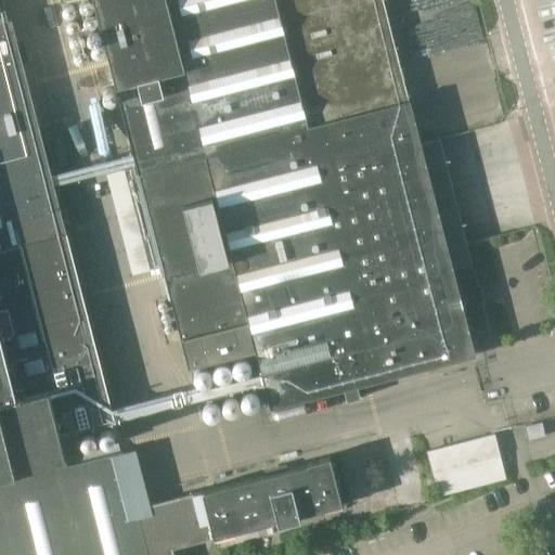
[(0,0),(0,554),(173,554),(172,549),(214,539),(217,550),(278,533),(301,536),(299,527),(345,515),(330,461),(137,507),(12,18),(8,20),(2,0),(93,0),(189,369),(255,351),(270,409),(475,356),(469,335),(490,331),(483,306),(479,306),(469,266),(453,270),(383,0),(0,0)]
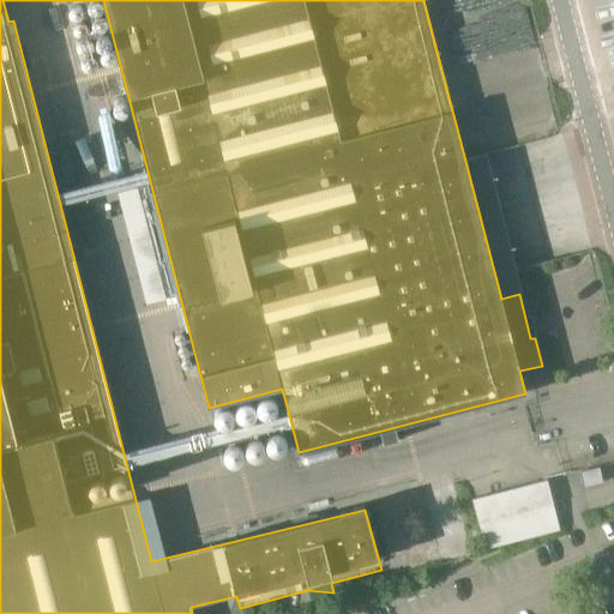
[(599,467),(579,471),(584,487),(603,482),(599,467)]
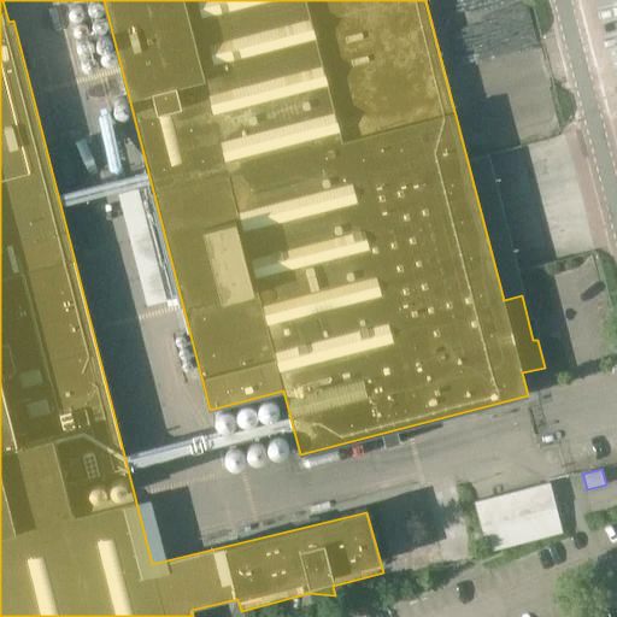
[(548,481),(475,501),(488,552),(562,533),(548,481)]
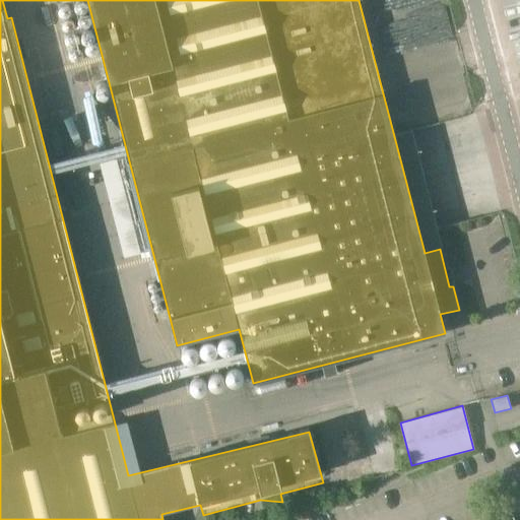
[(395,449),(351,462),(356,477),(400,464),(395,449)]
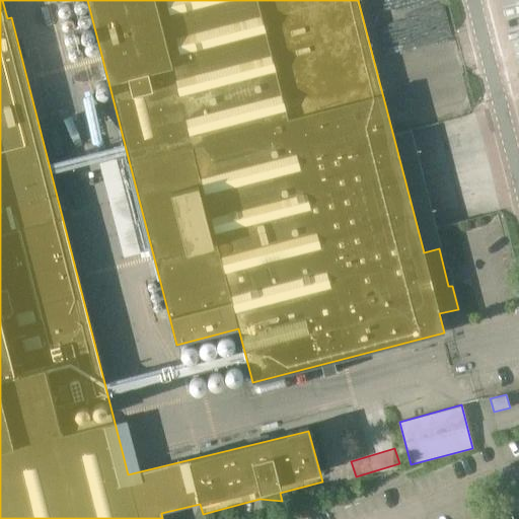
[(514,518),(510,509),(488,518),(514,518)]
